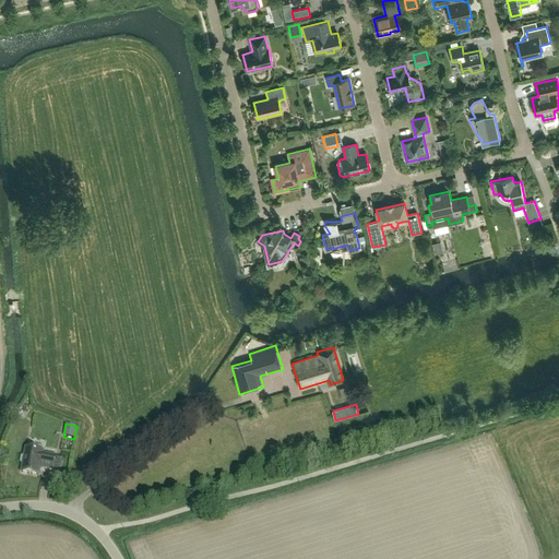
[(54,471),(56,456),(43,454),(44,452),(25,449),(24,456),(22,458),(21,463),(23,464),(21,473),(39,476),(40,467),(45,467),(45,468),(54,471)]
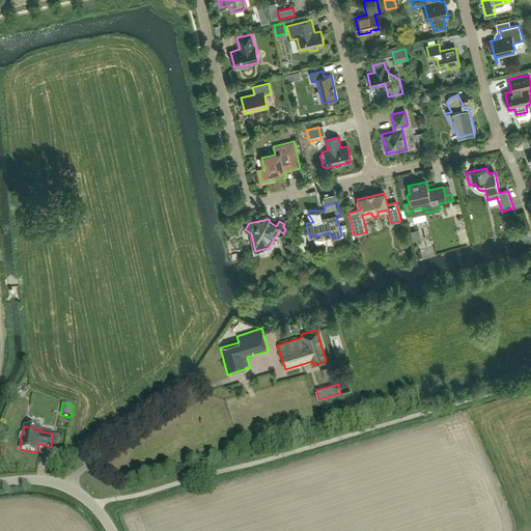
All buildings are outlined.
